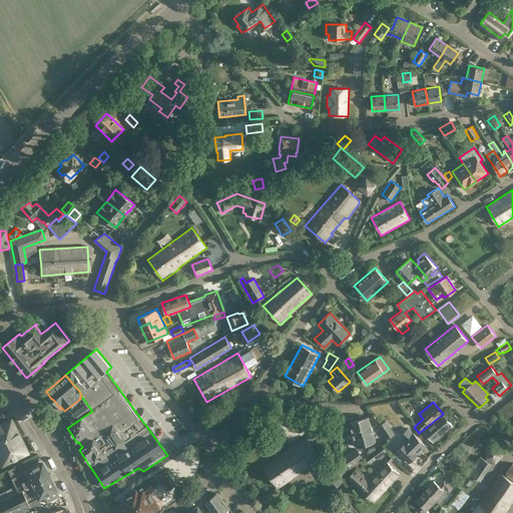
[(85,404),(78,409),(83,415),(90,410),(85,404)]
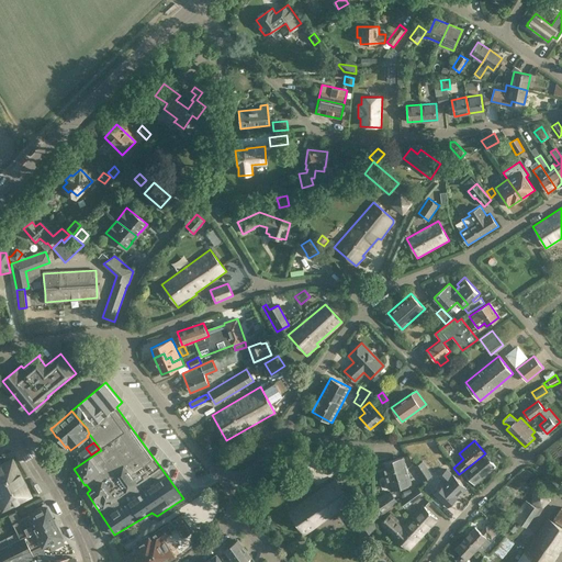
[(485,453),(463,471),(474,485),(496,467),(485,453)]
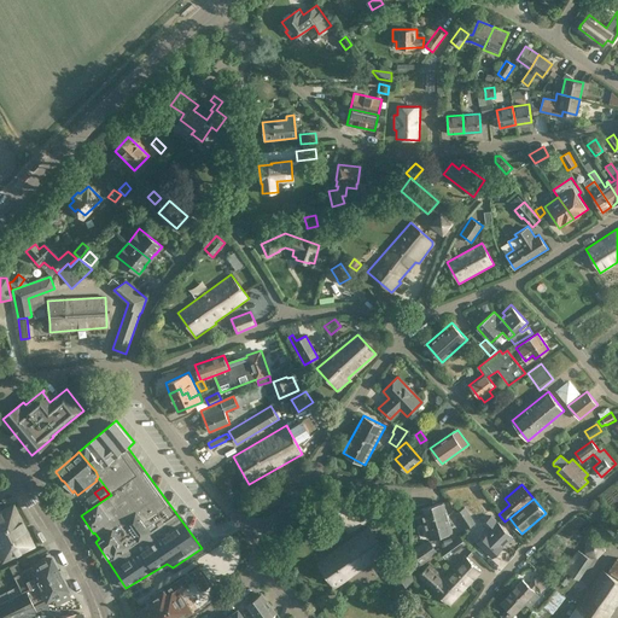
[(443,501),(432,505),(441,535),(453,531),(443,501)]
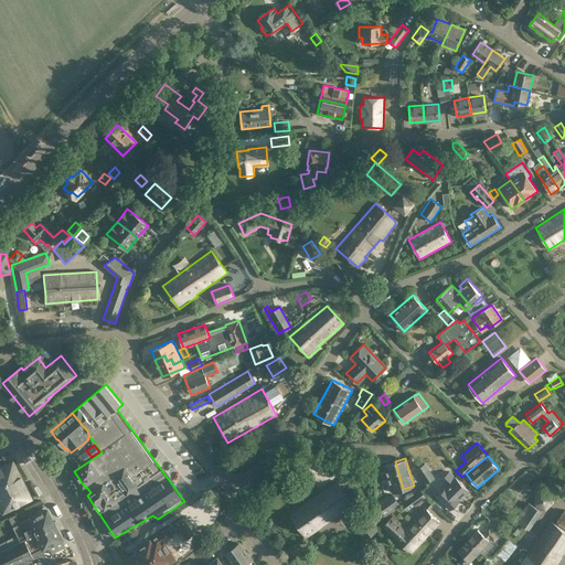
[(449,459),(443,465),(446,468),(451,461),(449,459)]
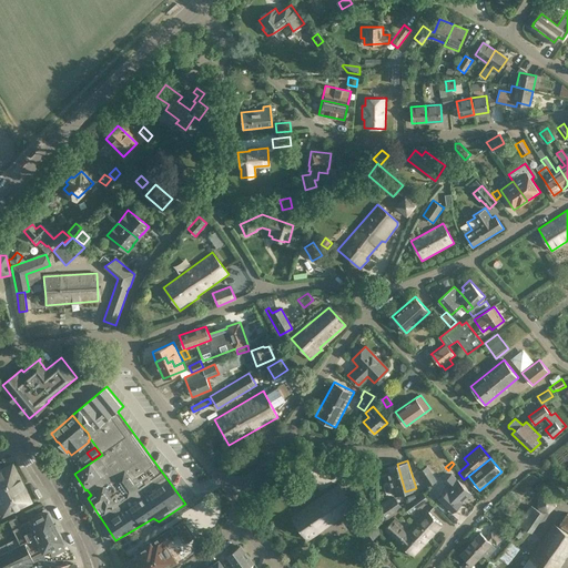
[(10,464),(0,468),(0,498),(22,487),(10,464)]
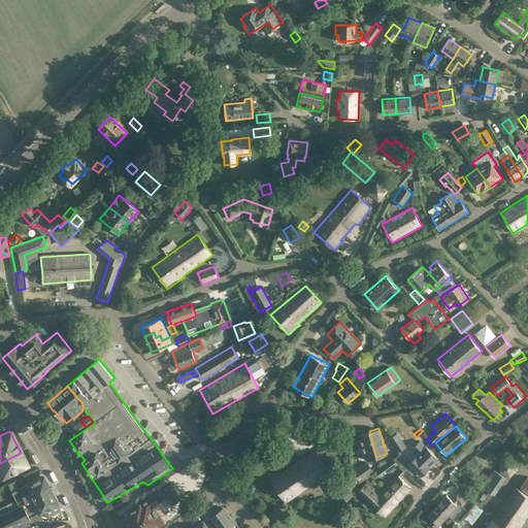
[(376,457),(369,431),(359,434),(367,460),(376,457)]
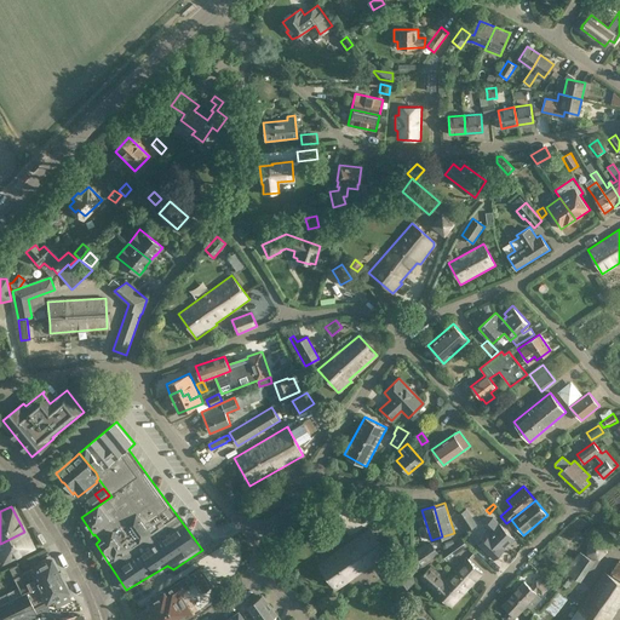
[(466,529),(468,530),(477,524),(469,511),(469,512),(466,507),(457,515),(459,518),(466,529)]
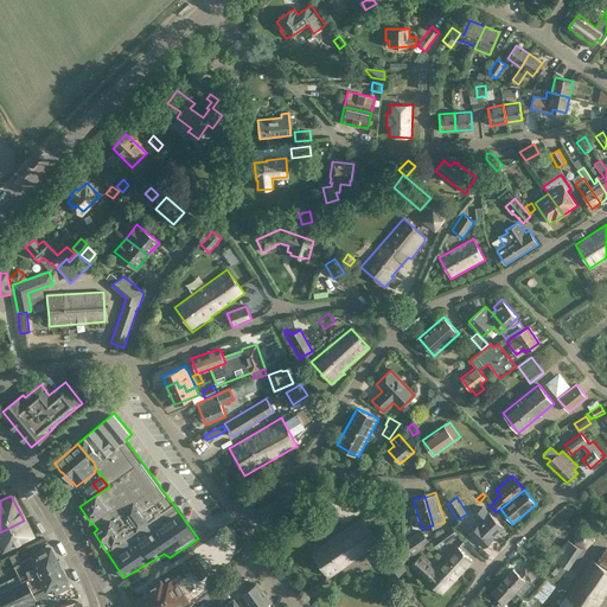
[(494,536),(504,526),(483,506),(473,516),(479,523),(468,534),(484,548),(494,536)]
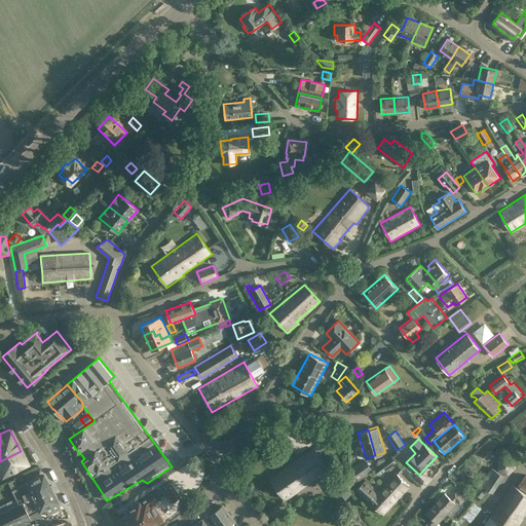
[(396,449),(389,440),(385,441),(387,451),(396,449)]
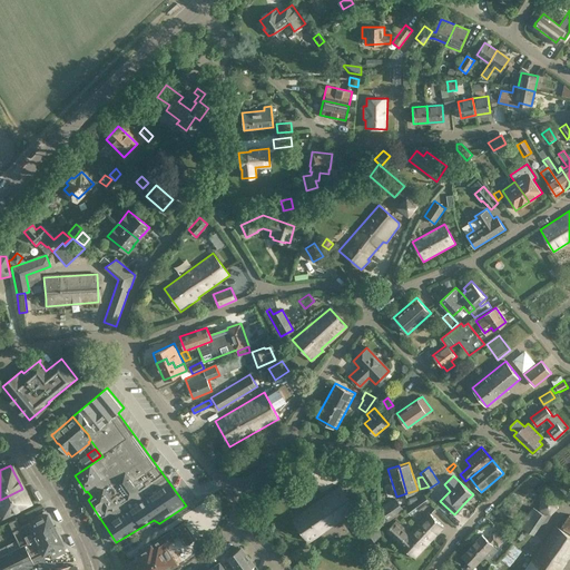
[(341,484),(316,501),(333,526),(357,509),(341,484)]
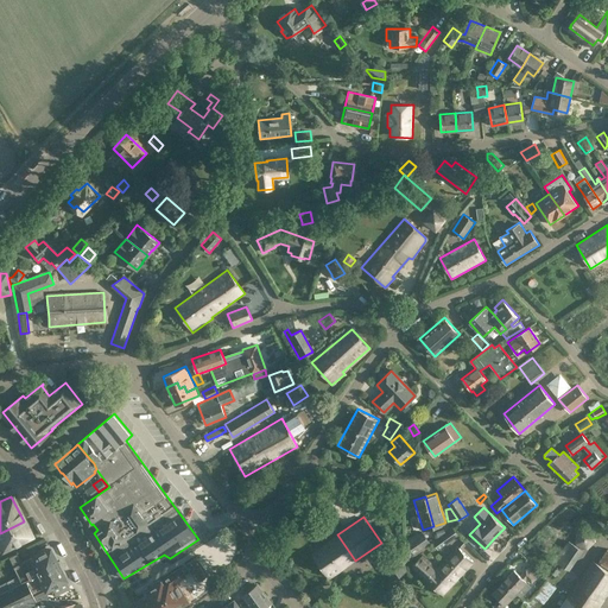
[(24,521),(0,533),(0,550),(1,551),(31,537),(25,524),(24,521)]
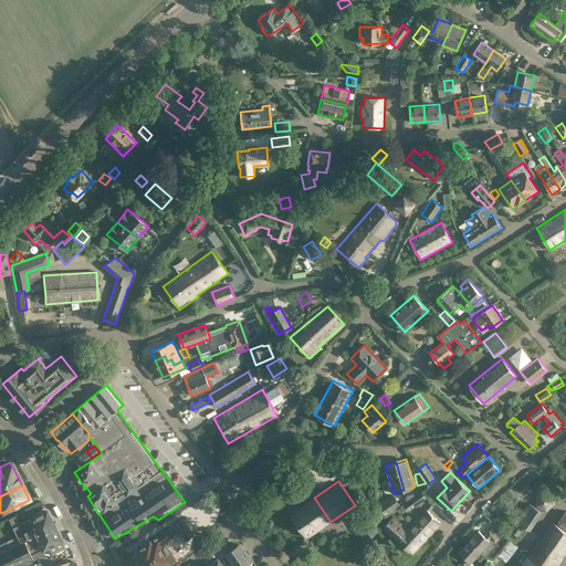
[(408,501),(402,504),(408,512),(427,499),(421,491),(415,495),(408,501)]
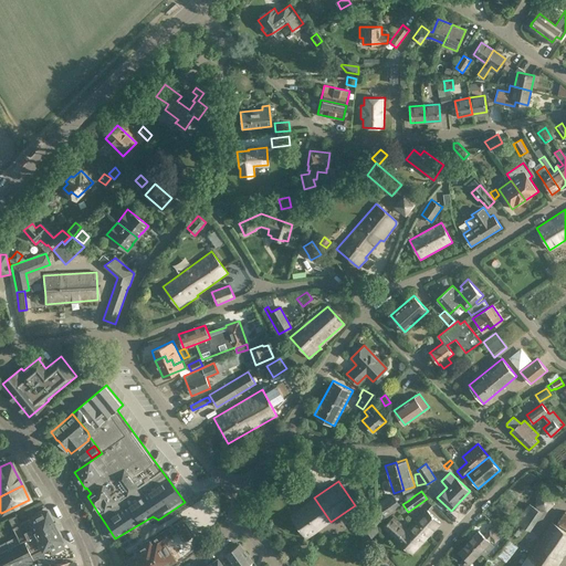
[(548,493),(537,495),(536,505),(546,511),(553,503),(548,493)]
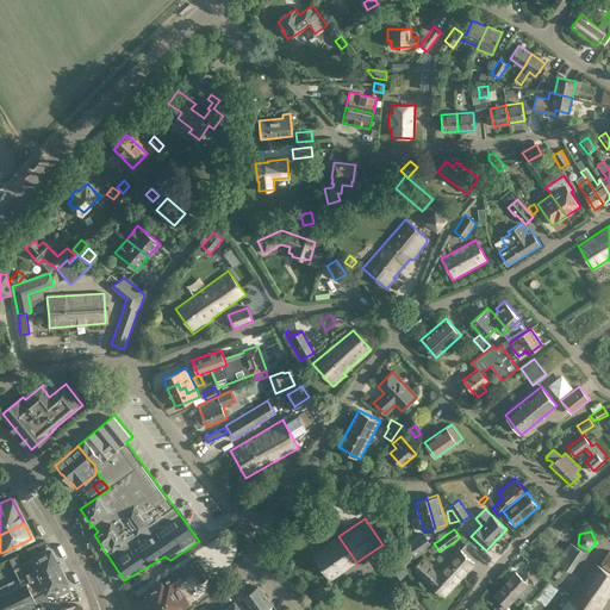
[(406,545),(415,556),(433,545),(423,533),(406,545)]
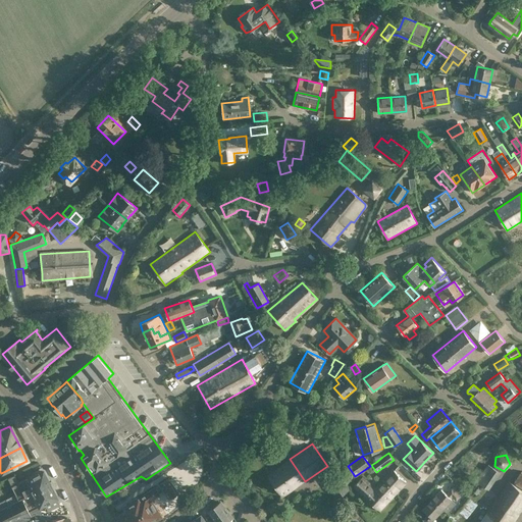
[(290,459),(267,474),(282,497),(305,481),(290,459)]
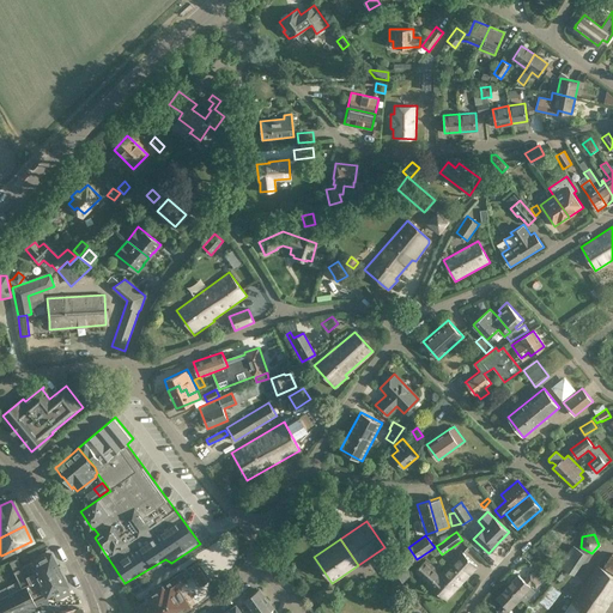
[(588,554),(572,545),(559,565),(574,575),(588,554)]
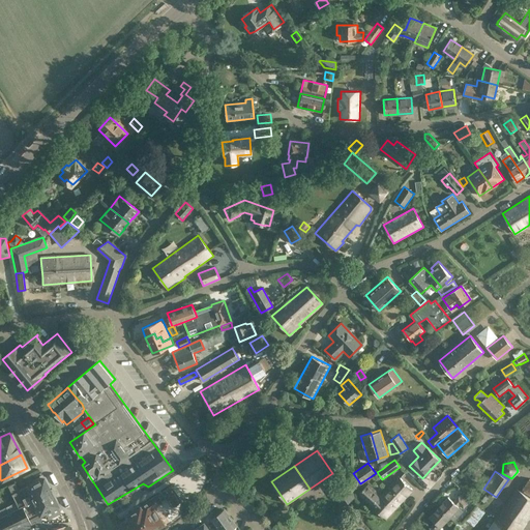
[(399,475),(384,491),(400,504),(413,490),(399,475)]
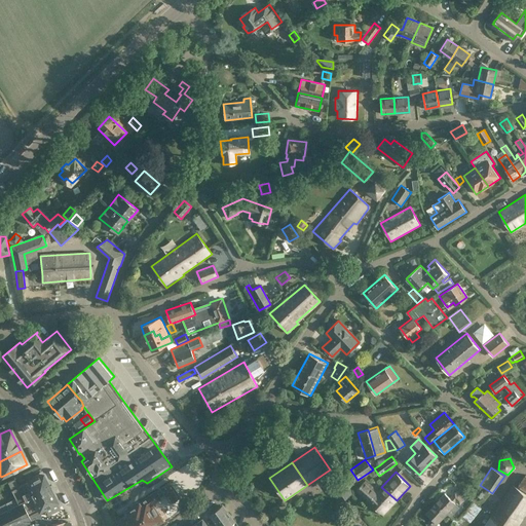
[(14,479),(7,482),(14,498),(5,502),(8,509),(22,502),(49,488),(42,474),(25,483),(24,483),(17,486),(14,479)]
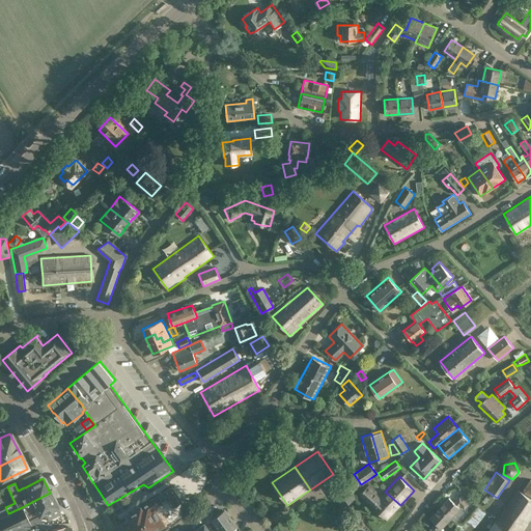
[(350,479),(332,491),(343,507),(355,498),(350,479)]
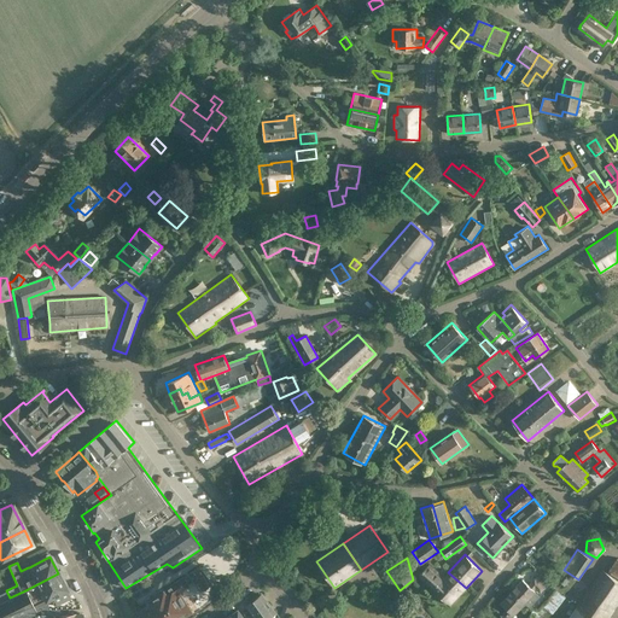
[(439,572),(430,564),(419,575),(450,605),(466,588),(448,572),(443,577),(439,572)]
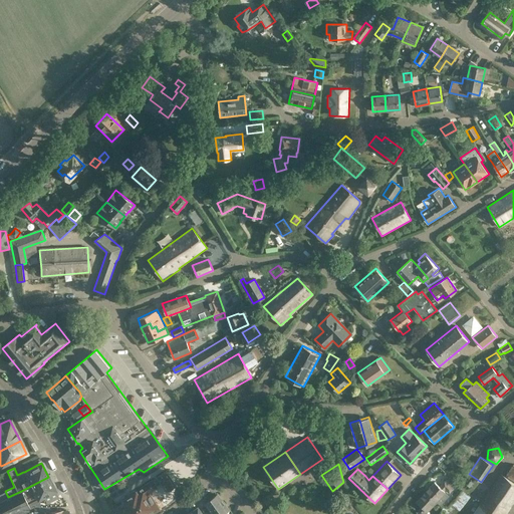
[(158,477),(167,491),(176,485),(167,471),(158,477)]
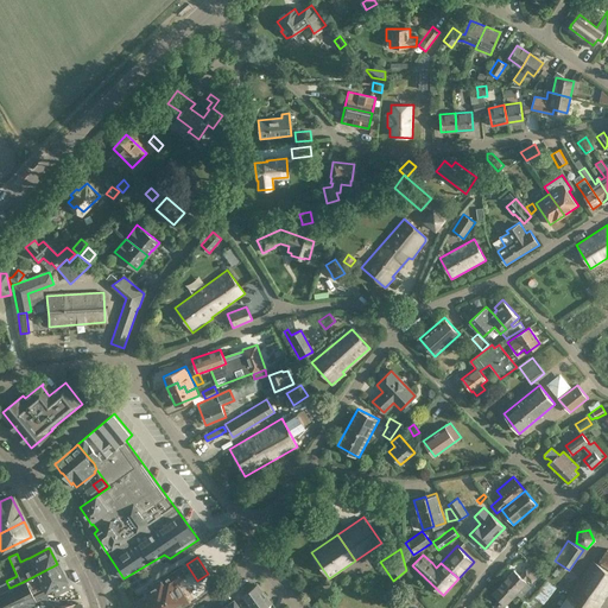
[(607,570),(591,559),(558,607),(599,607),(605,599),(606,597),(607,593),(607,570)]
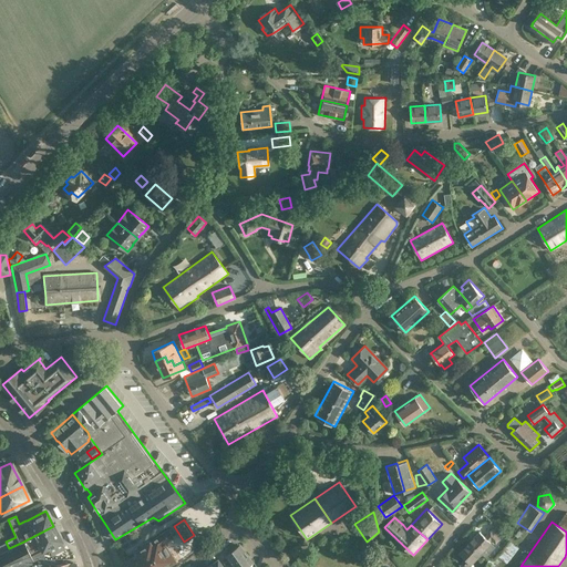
[(53,526),(23,542),(30,555),(41,550),(41,552),(42,550),(43,554),(50,554),(51,555),(64,548),(61,542),(53,526)]
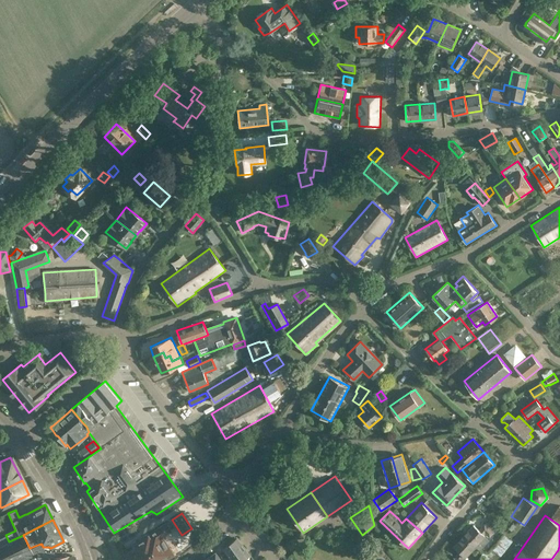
[(141,536),(140,539),(120,552),(125,559),(164,559),(175,553),(163,536),(172,531),(166,522),(149,534),(146,533),(141,536)]
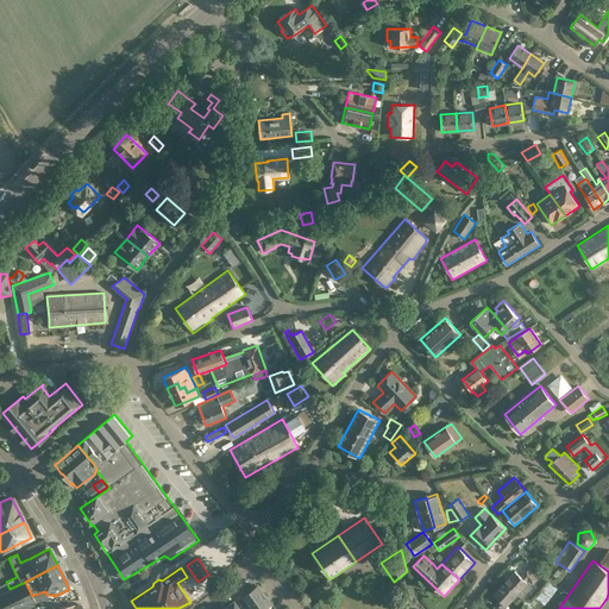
[(514,570),(503,582),(518,594),(529,582),(532,584),(538,578),(527,569),(521,576),(514,570)]
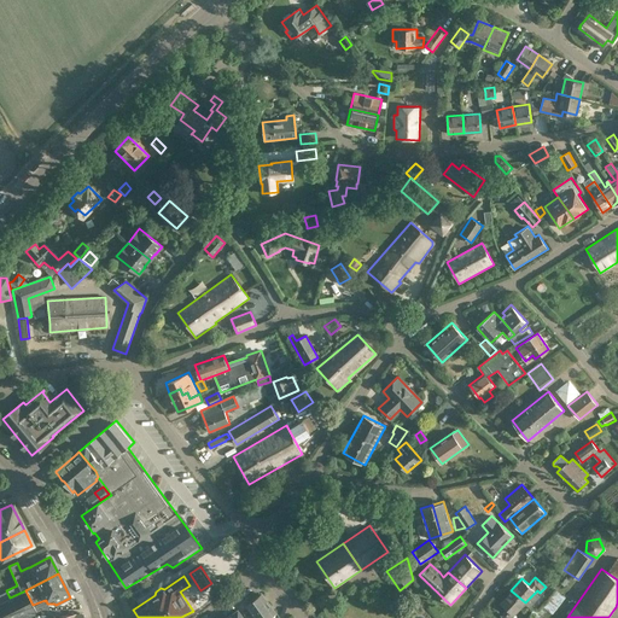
[(10,598),(0,602),(0,617),(16,617),(36,611),(33,605),(25,590),(10,598)]
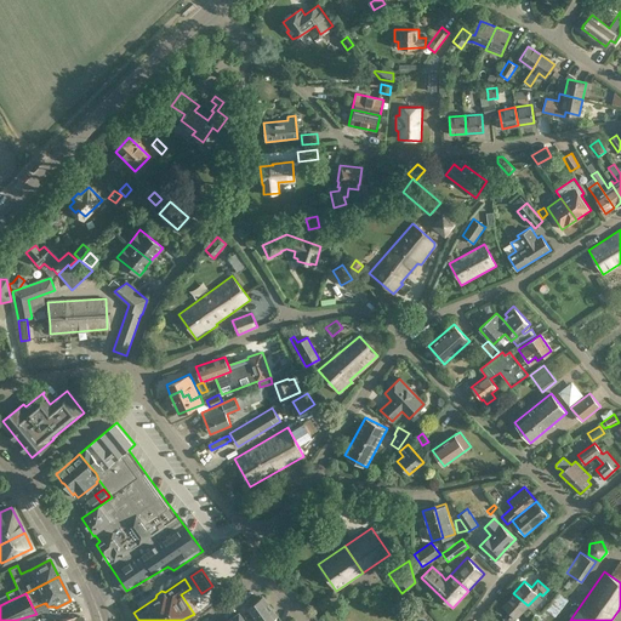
[(528,605),(513,593),(502,605),(510,611),(502,619),(505,620),(517,620),(516,619),(517,617),(528,605)]
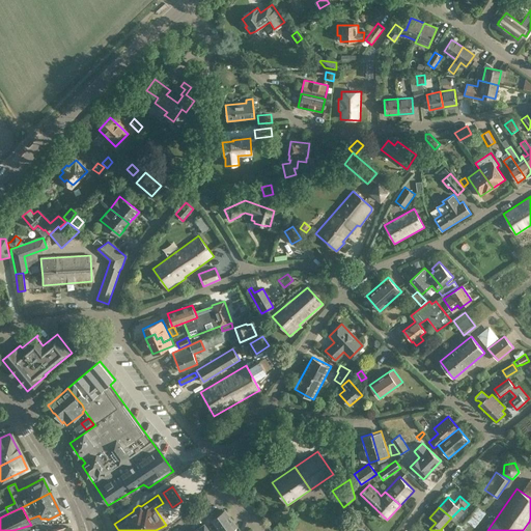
[(223,510),(213,518),(212,521),(219,530),(229,530),(238,526),(226,511),(223,510)]
